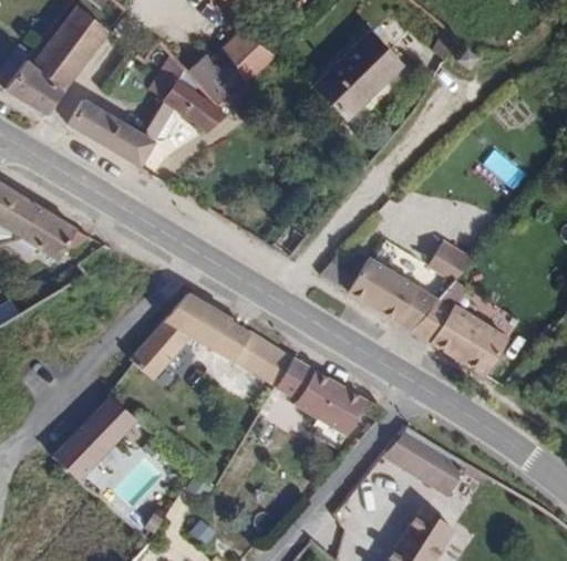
[(65,89),(111,30),(80,4),(32,63),(65,89)]
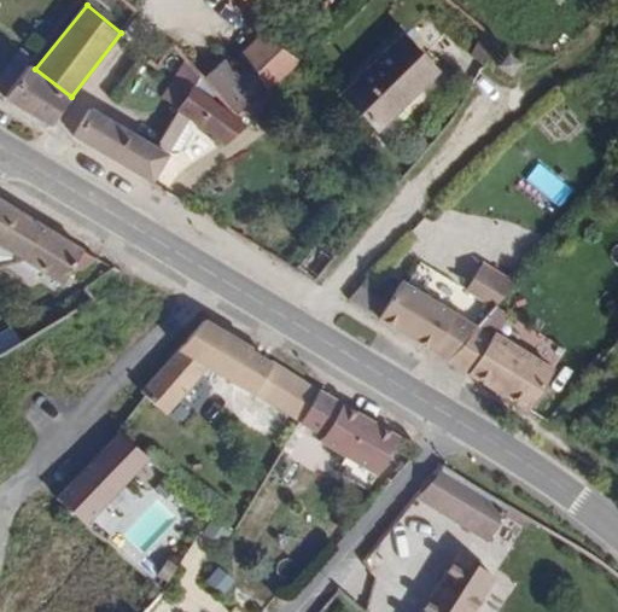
[(155,23),(145,16),(140,21),(150,29),(155,23)]
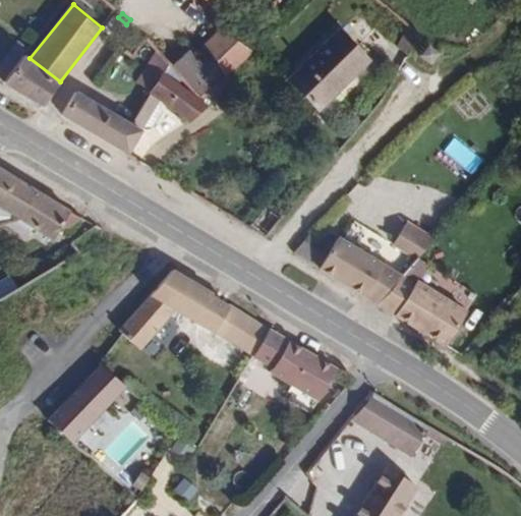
[(254,51),(222,25),(205,43),(227,74),(228,73),(229,74),(254,51)]
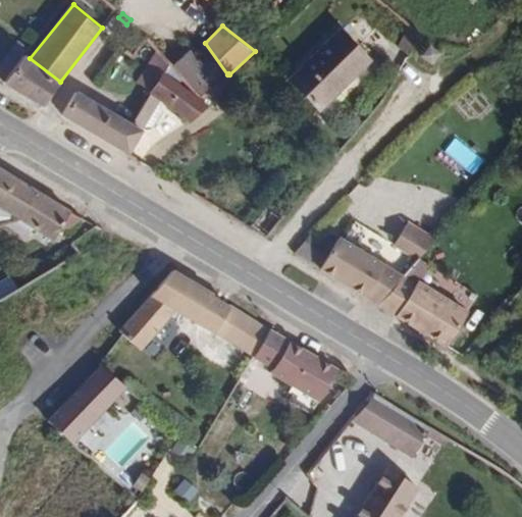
[(321,108),(368,59),(342,31),(292,80),(321,108)]
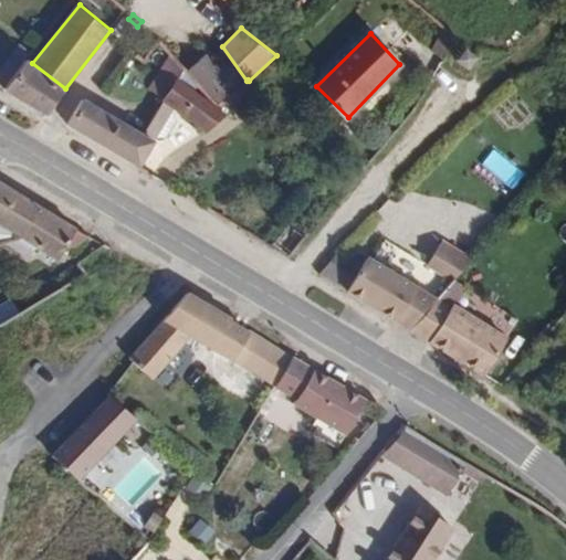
[(27,59),(32,53),(21,44),(0,70),(0,82),(6,86),(27,59)]
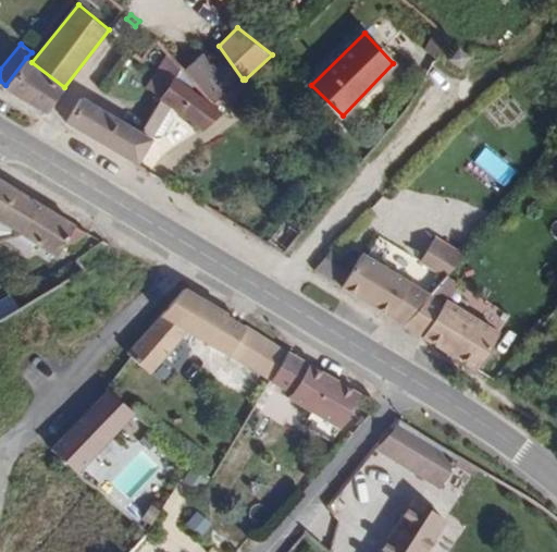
[(175,75),(182,66),(168,51),(146,85),(162,96),(175,75)]
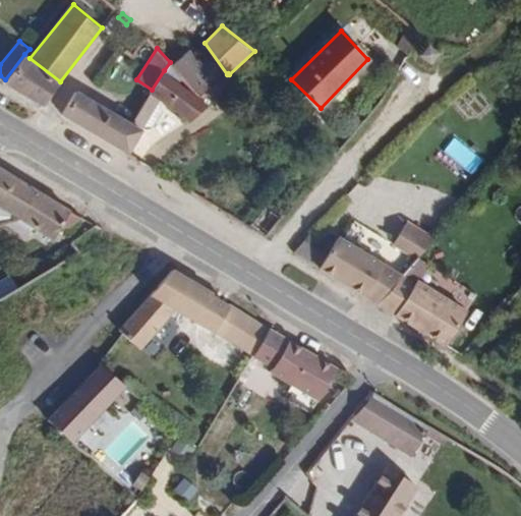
[(60,81),(30,58),(24,54),(5,79),(44,103),(60,81)]
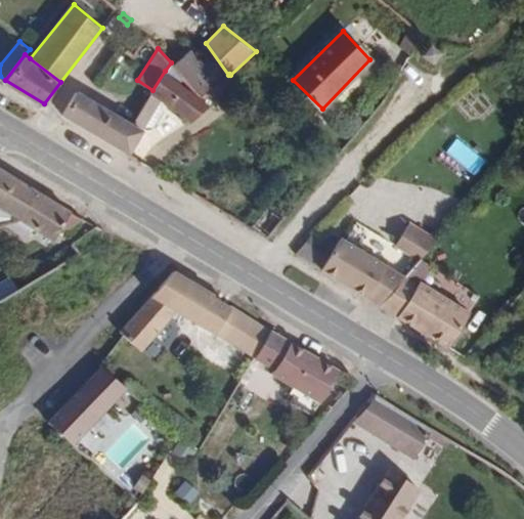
[(194,121),(210,101),(233,78),(230,75),(229,74),(228,75),(203,98),(165,71),(153,90),(132,123),(77,90),(62,115),(130,155),(163,99),(194,121)]
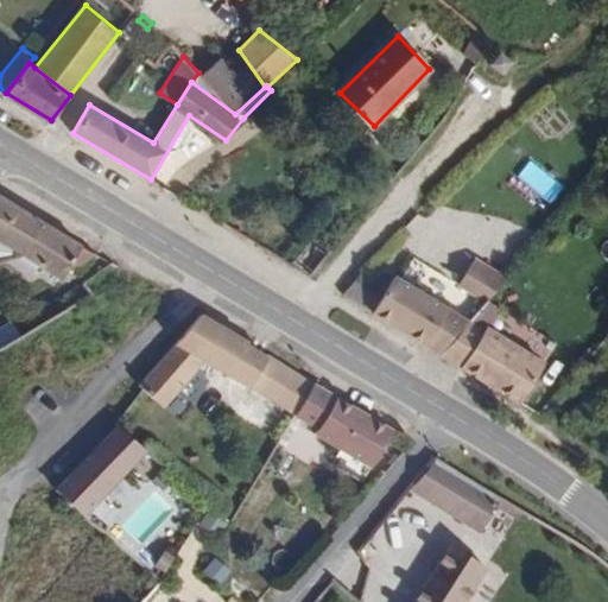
[(44,232),(0,202),(0,247),(26,264),(44,232)]
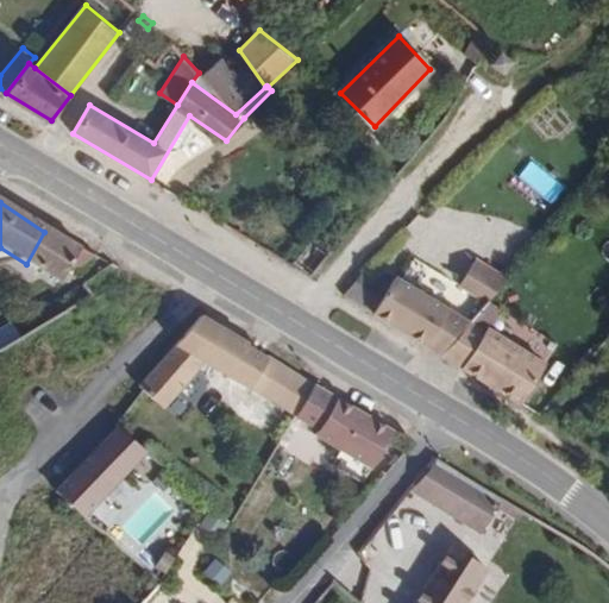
[(81,280),(99,264),(44,232),(26,264),(44,275),(67,289),(75,276),(81,280)]
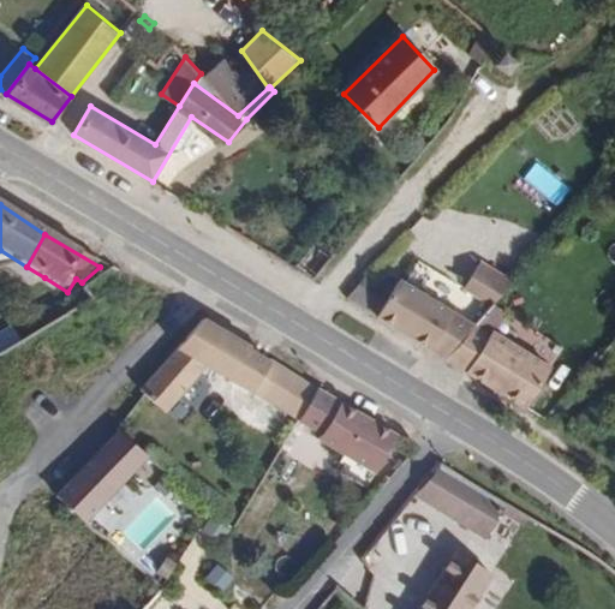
[(312,280),(333,257),(314,243),(294,267),(312,280)]
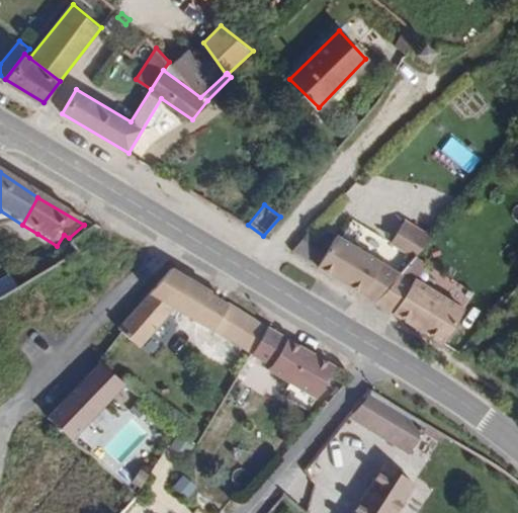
[(22,225),(0,210),(0,232),(6,231),(22,225)]
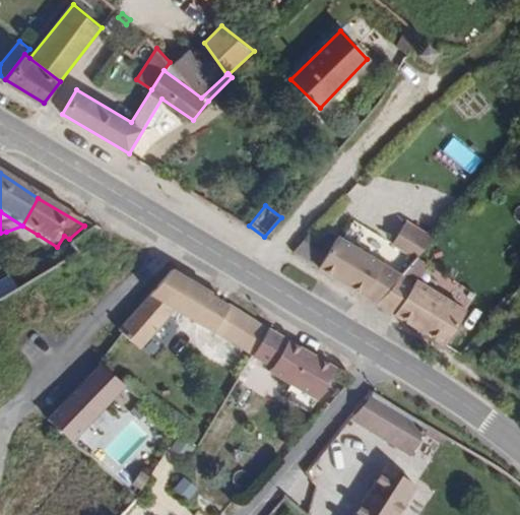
[(434,240),(406,222),(394,242),(417,258),(434,240)]
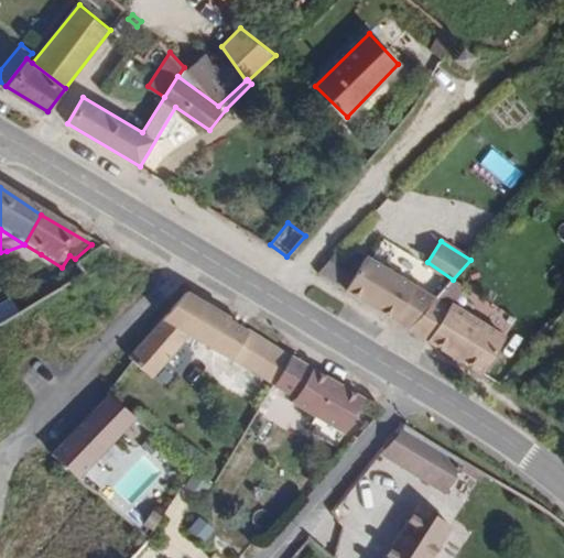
[(33,265),(41,254),(24,244),(7,251),(33,265)]
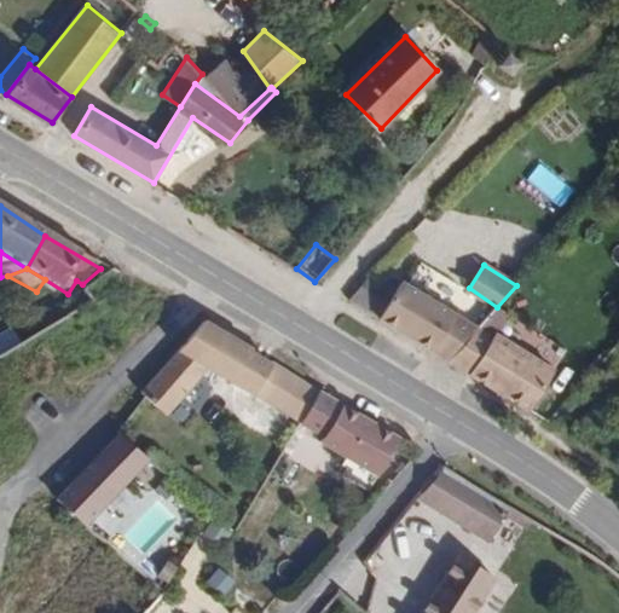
[(479,327),(403,281),(381,317),(449,358),(476,328),(479,327)]
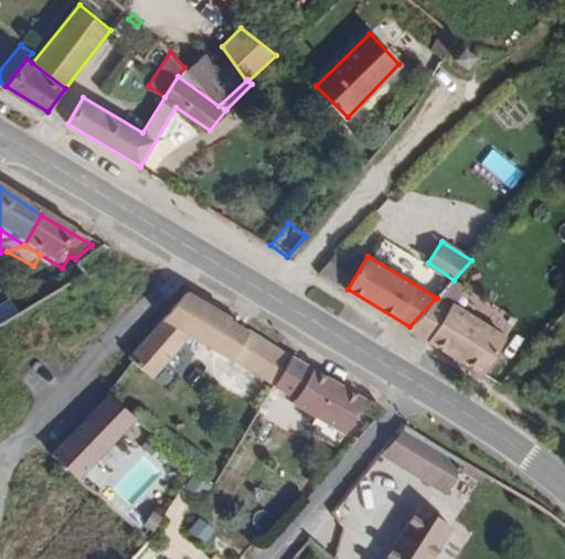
[(484,372),(507,336),(450,301),(448,307),(435,299),(409,326),(484,372)]
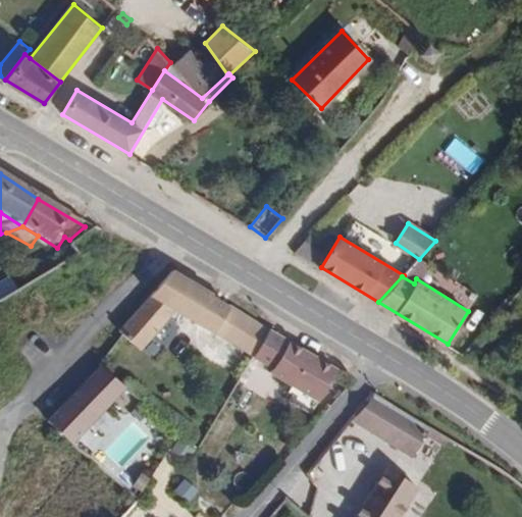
[(214,303),(173,278),(121,338),(143,357),(176,316),(198,330),(213,305),(214,303)]
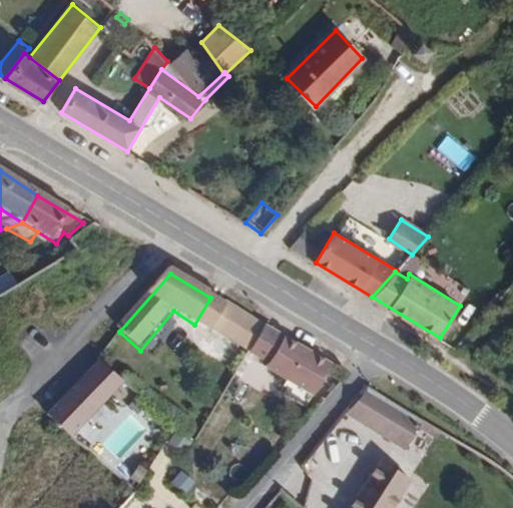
[(0,304),(21,292),(14,280),(0,287),(0,304)]
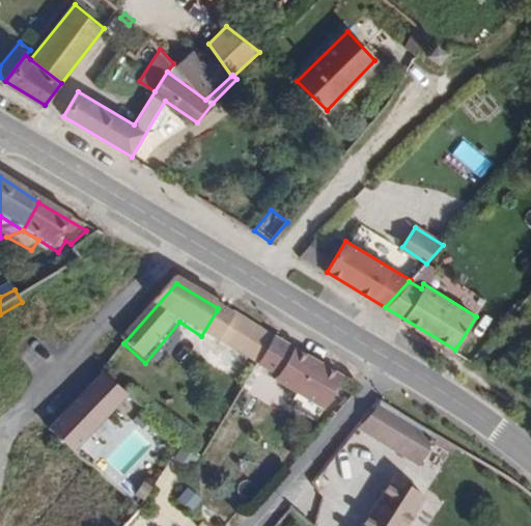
[(272,343),(217,310),(201,336),(218,348),(221,343),(257,367),(272,343)]
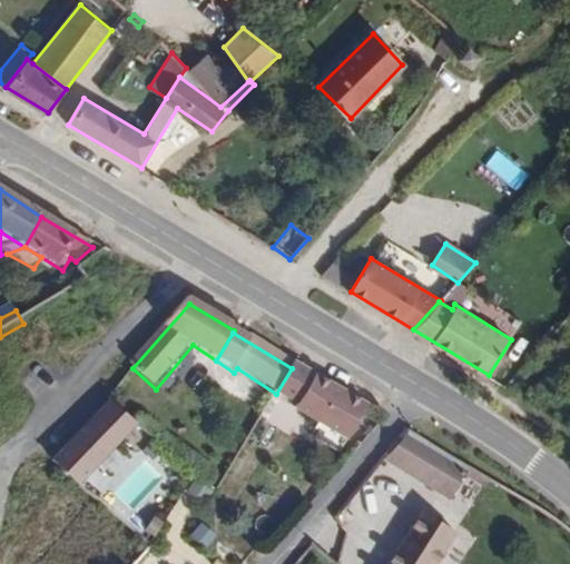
[(367,409),(343,395),(341,398),(331,393),(333,389),(293,366),(292,368),(276,394),(297,407),(295,413),(347,443),(367,409)]
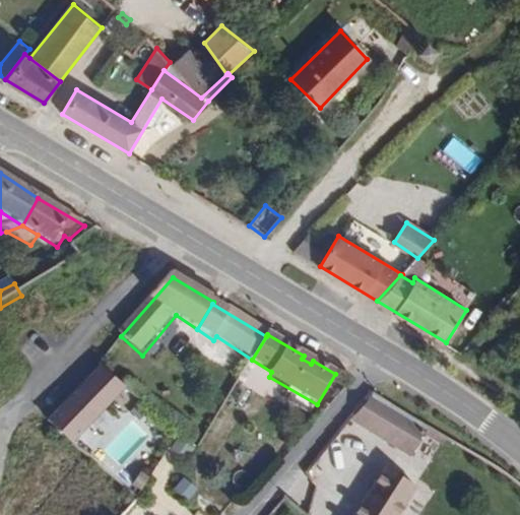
[(313,361),(304,356),(302,359),(311,364),(313,361)]
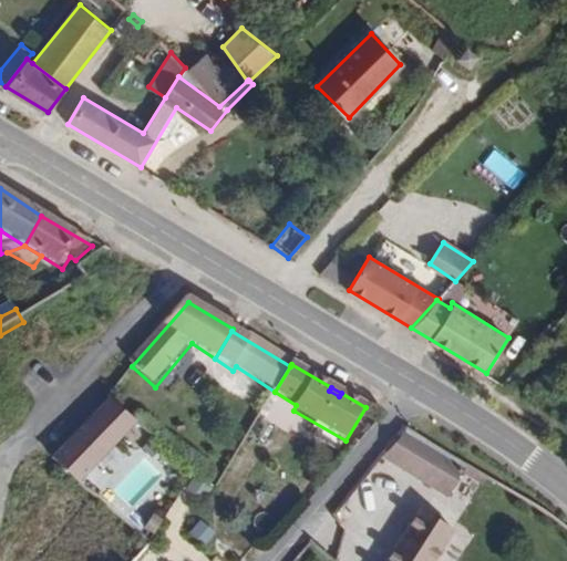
[(85,488),(122,447),(95,419),(55,463),(85,488)]
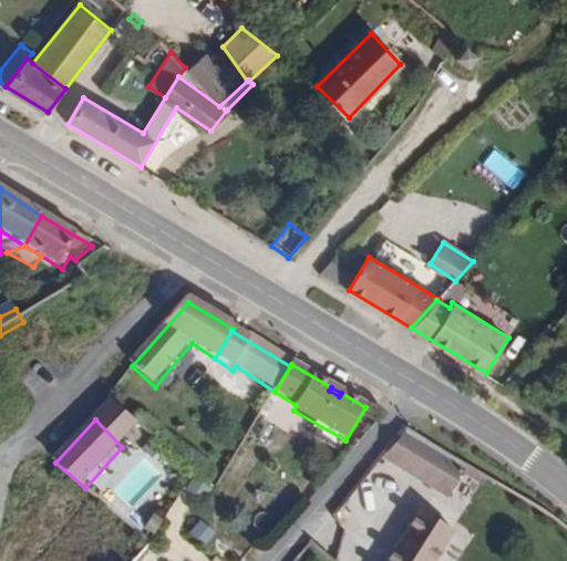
[(389,459),(411,434),(405,430),(384,457),(389,459)]
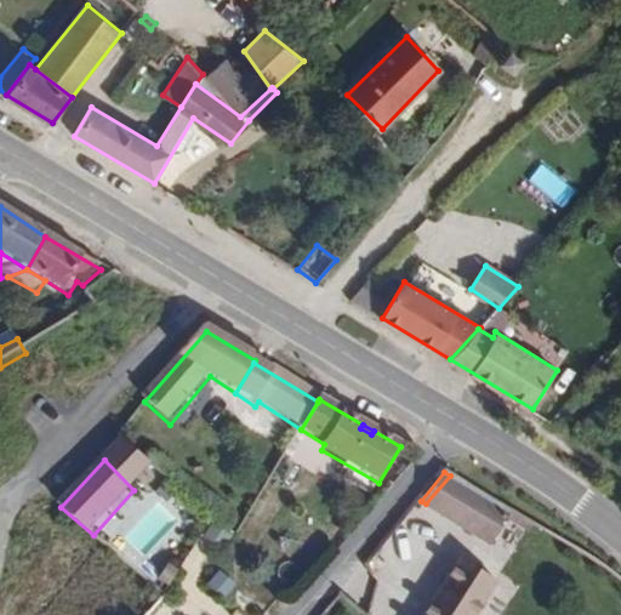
[(516,514),(450,476),(426,504),(493,547),(516,514)]
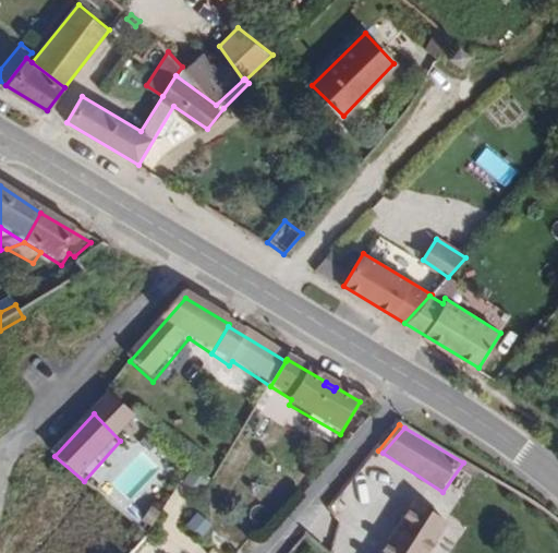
[(431,552),(447,528),(415,507),(384,552),(431,552)]
